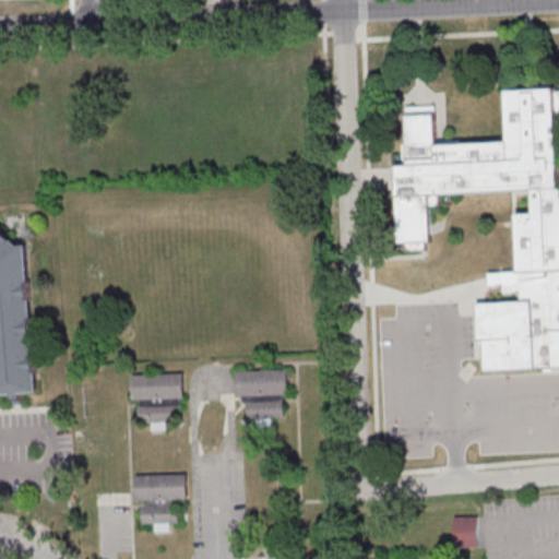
[(400,153),(400,144),(404,144),(403,107),(432,106),(433,140),(459,139),(459,142),(503,141),(501,90),(551,87),(551,91),(558,91),(558,110),(552,110),(555,170),(554,170),(555,188),(558,188),(558,367),(480,371),(478,341),(475,341),(473,304),(518,301),(516,292),(500,293),(500,284),(487,284),(487,274),(515,273),(513,214),(531,213),(530,189),(436,193),(436,204),(426,205),(427,240),(421,241),(421,249),(403,250),(403,242),(395,242),(392,165),(390,165),(390,154),(400,153)]
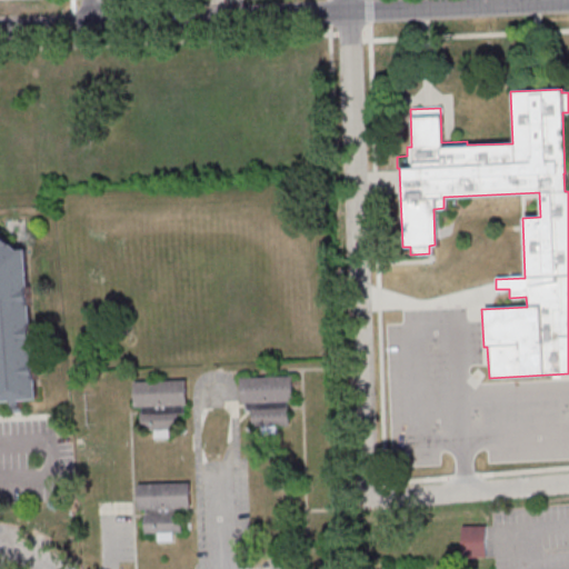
[(0,235),(17,249),(25,249),(37,400),(19,402),(20,412),(10,413),(9,401),(0,401),(0,235)]
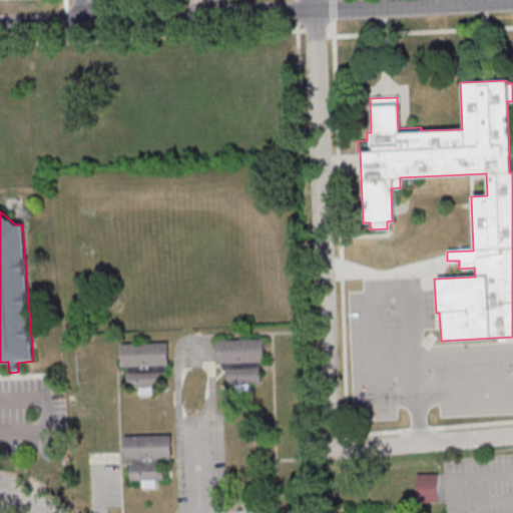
[(214,341),(263,339),(264,363),(258,363),(258,367),(259,367),(260,384),(248,384),(248,392),(234,392),(233,384),(225,384),(225,371),(220,371),(219,364),(215,364),(214,341)]
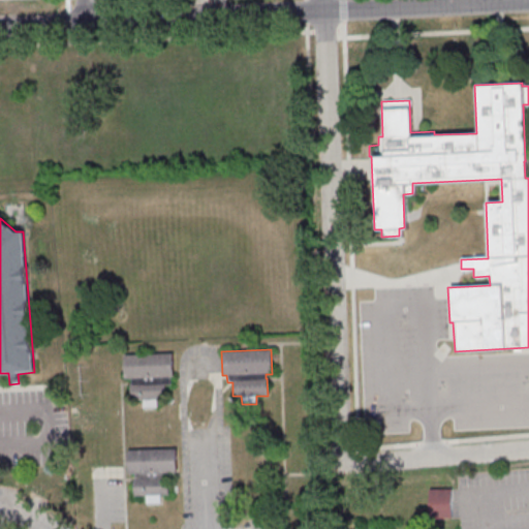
[(123,355),(172,353),(173,377),(169,377),(169,385),(164,385),(164,399),(155,400),(155,407),(142,408),(142,400),(129,400),(129,384),(130,384),(129,378),(124,378),(123,355)]
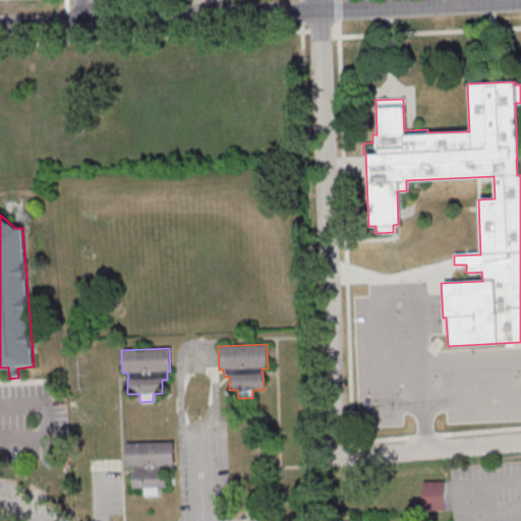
[(123,443),(173,442),(174,466),(170,466),(170,474),(164,474),(165,486),(156,487),(156,495),(142,496),(142,487),(130,488),(130,472),(131,472),(130,467),(124,467),(123,443)]
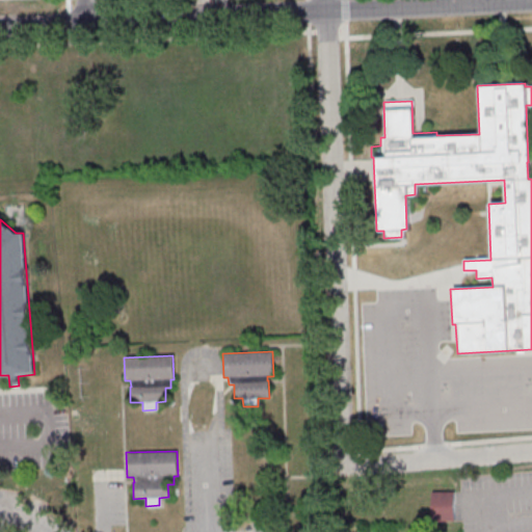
[(430,491),(430,522),(452,522),(452,491),(430,491)]
